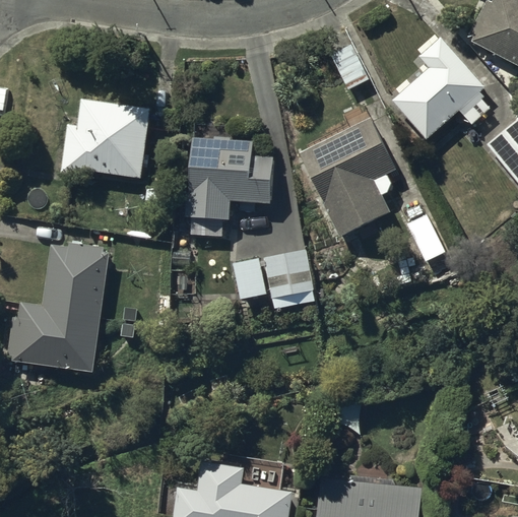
[(517,0),(495,0),(493,4),(487,1),(469,35),(517,59),(517,0)]
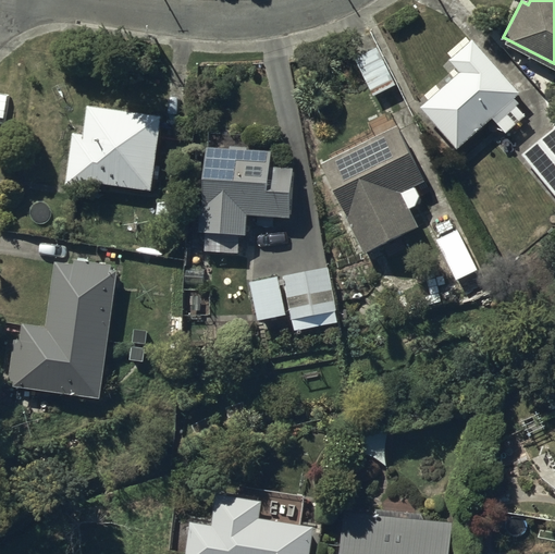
[(517,90),(471,39),(449,58),(460,70),(421,105),(456,145),(517,90)]
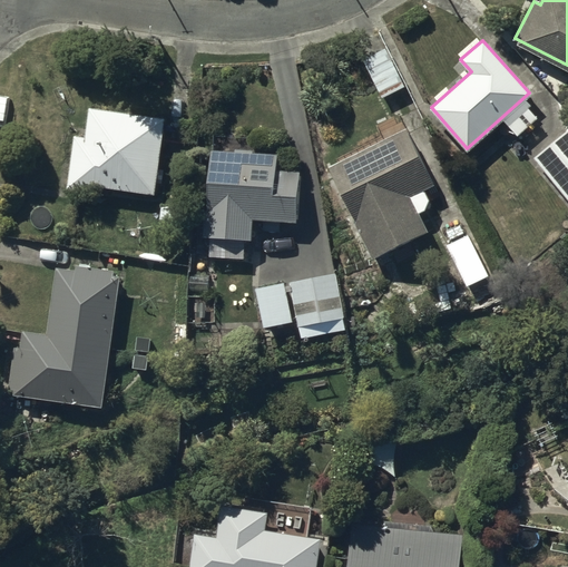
[(403,87),(384,48),(361,60),(380,98),(403,87)]
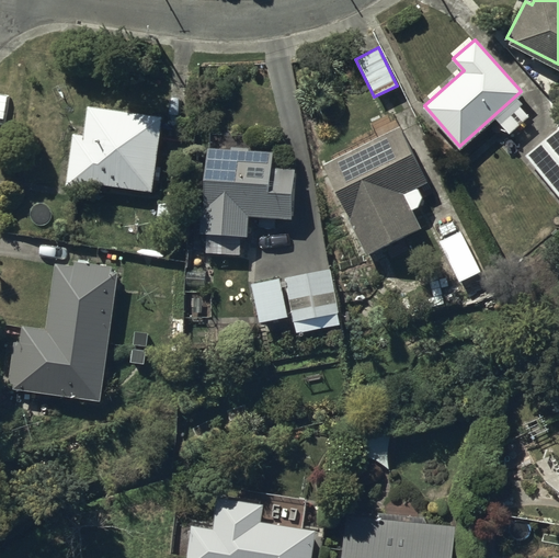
[(160,115),(88,104),(83,136),(72,135),(65,183),(89,188),(90,179),(149,188),(160,115)]
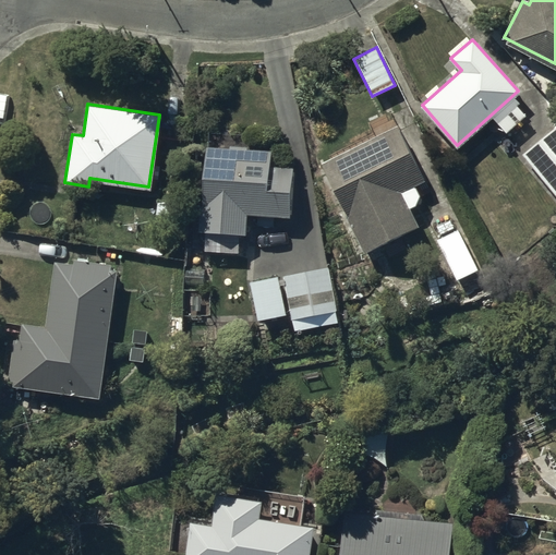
[(422,179),(396,127),(322,163),(366,255),(417,230),(397,191),(422,179)]
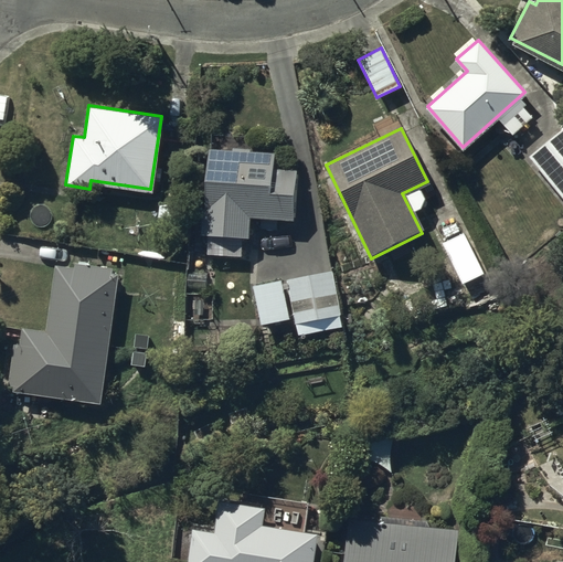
[(562,131),(527,161),(562,207),(562,131)]
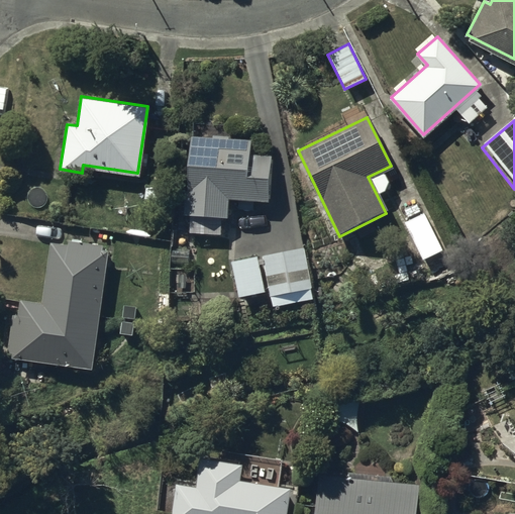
[(266,200),(269,156),(248,155),(250,138),(189,133),(183,214),(227,217),(228,197),(266,200)]
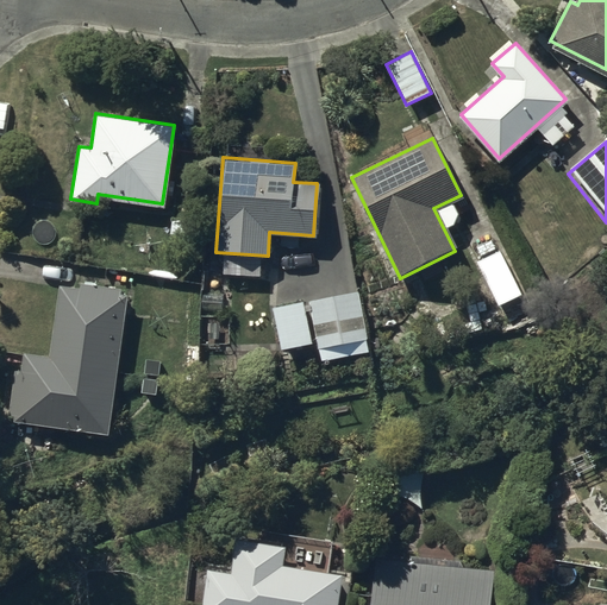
[(368,352),(356,291),(307,302),(321,363),(368,352)]
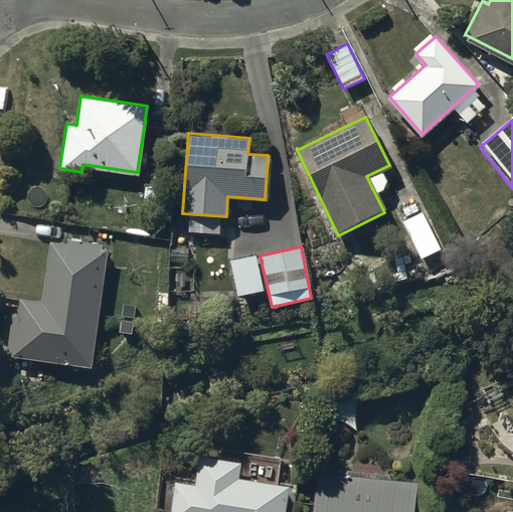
[(52,248),(44,310),(100,318),(108,257),(52,248)]
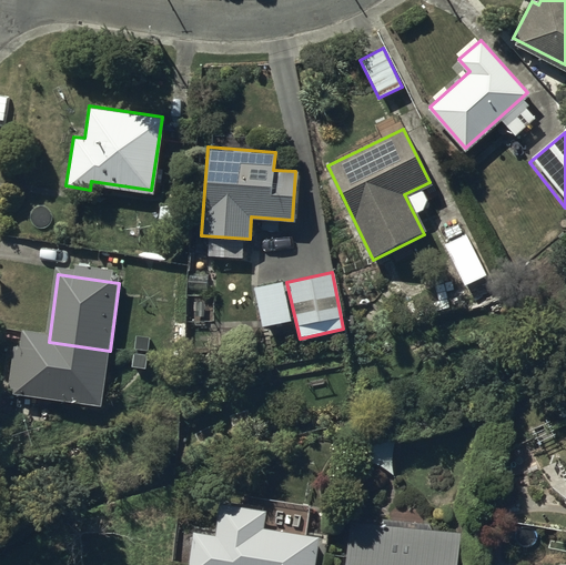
[(281,284),(252,290),(260,328),(287,323),(281,284)]
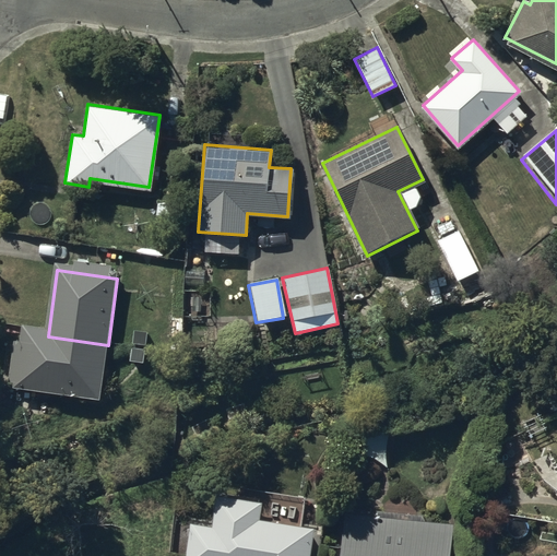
[(99,403),(108,345),(48,336),(25,333),(16,391),(99,403)]
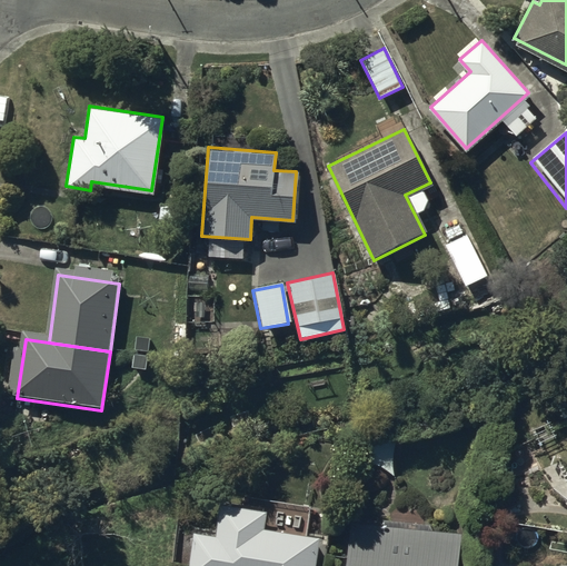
[(262,512),(222,504),(217,537),(196,534),(190,565),(312,565),(318,538),(259,528),(262,512)]
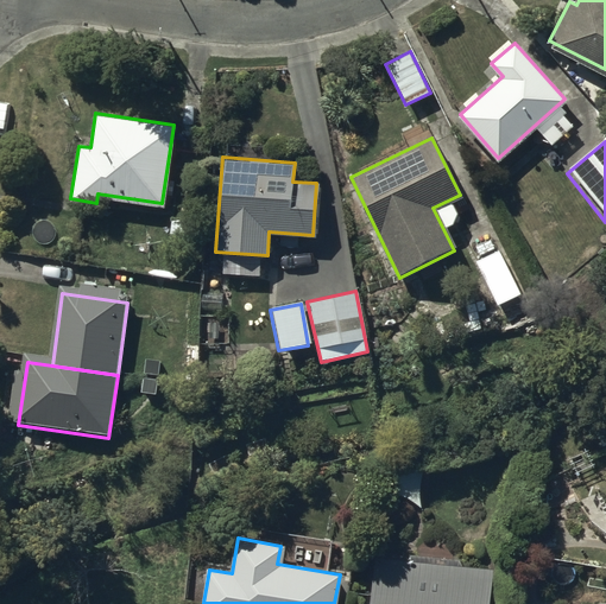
[(485,603),(490,570),(377,559),(371,603),(485,603)]
